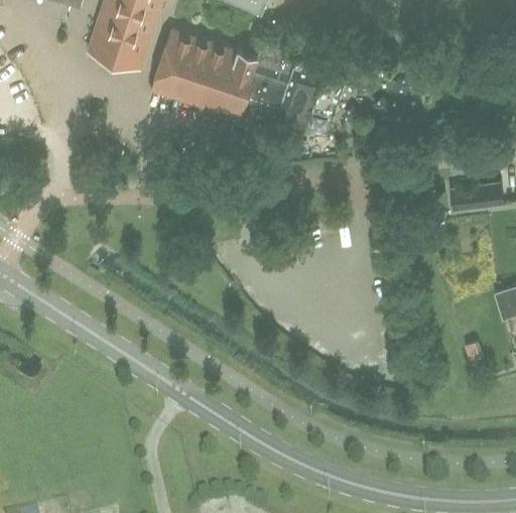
[(103,0),(87,53),(140,71),(162,0),(103,0)]
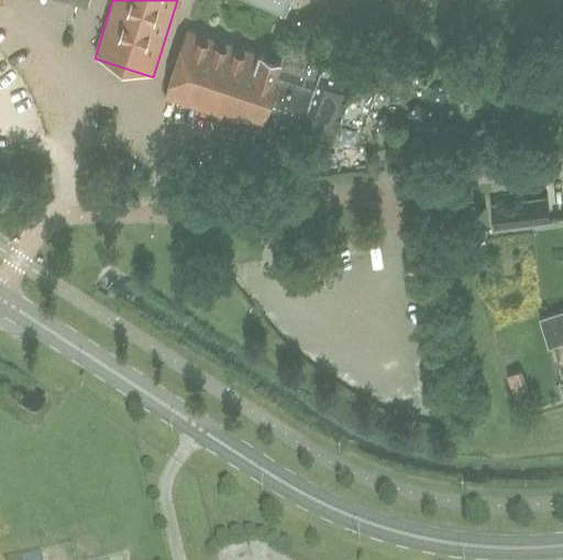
[(258,0),(286,12),(290,0),(258,0)]
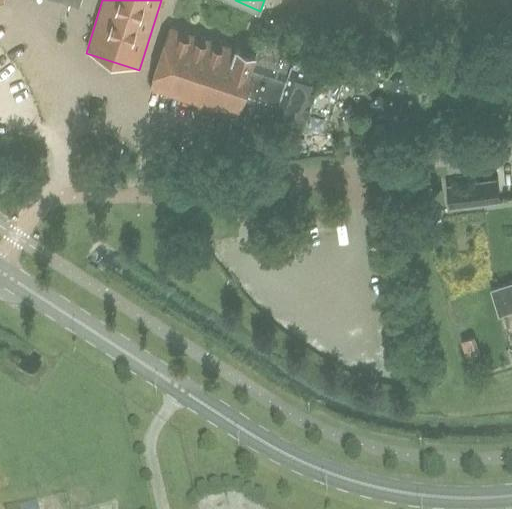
[(256,57),(255,57),(169,29),(150,90),(198,106),(197,111),(235,124),(238,115),(256,57)]
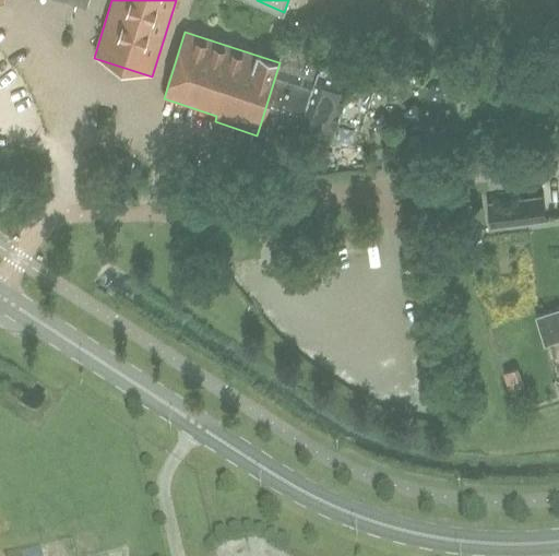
[(373,96),(371,91),(371,90),(348,82),(354,66),(353,66),(356,56),(346,52),(348,47),(326,40),(322,56),(284,44),(278,62),(280,62),(260,126),(297,138),(299,131),(331,141),(339,118),(360,125),(360,123),(366,120),(367,119),(364,114),(368,101),(373,97),(373,96)]
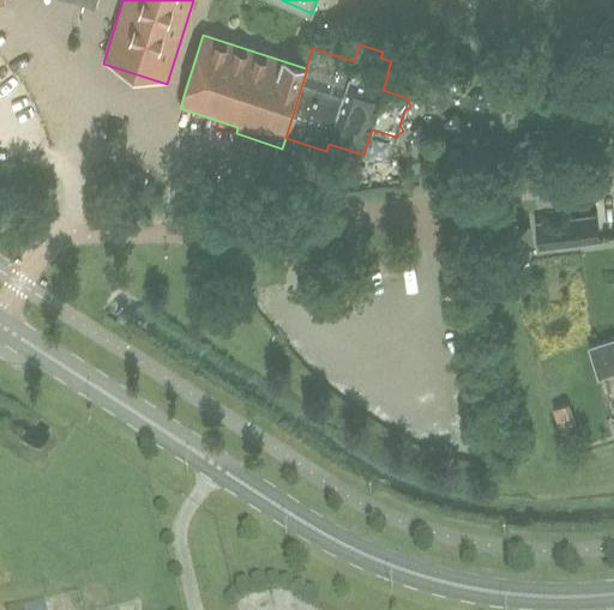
[(445,100),(426,100),(426,118),(444,118),(445,100)]
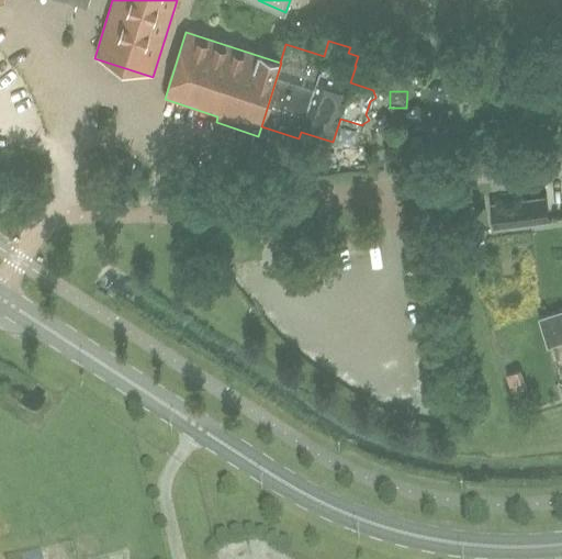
[(490,207),(493,231),(549,224),(546,199),(490,207)]
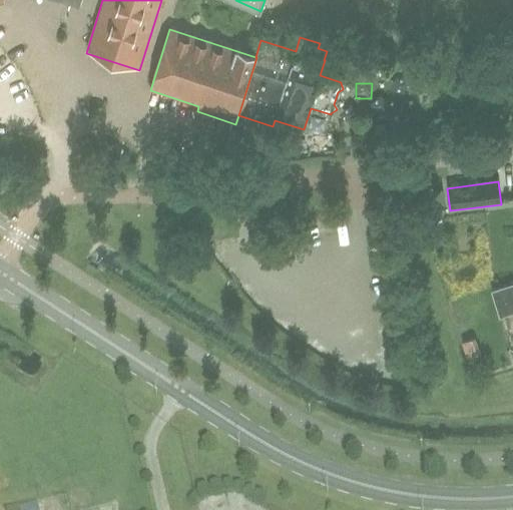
[(512,291),(511,285),(492,291),(500,319),(512,315),(512,291)]
